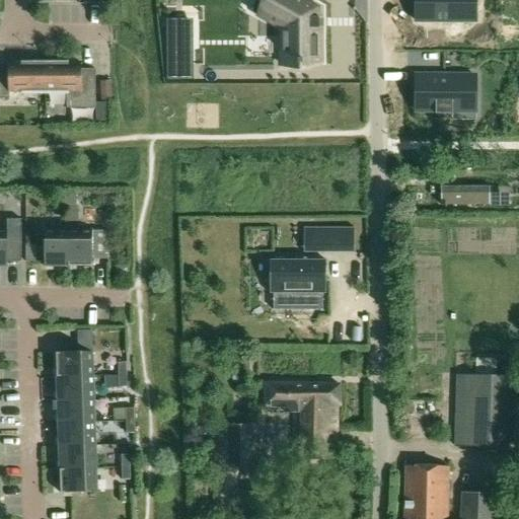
[(264,0),(255,15),(278,28),(279,64),(317,65),(316,6),(305,0),(264,0)]
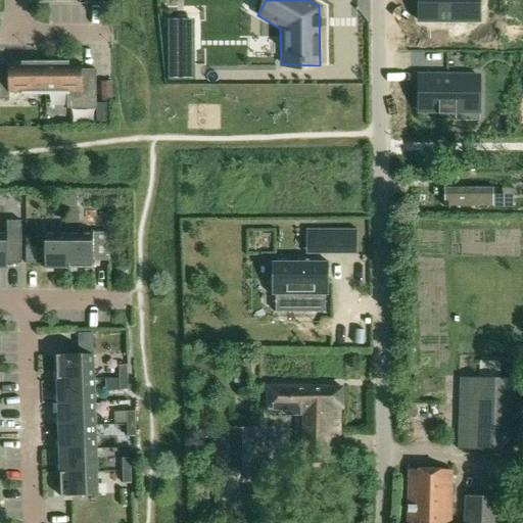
[(480,0),(419,0),(419,24),(480,24),(480,0)]
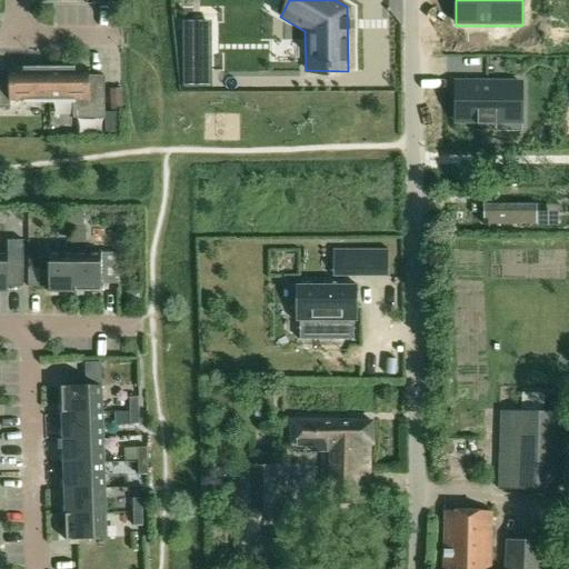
[(212,63),(185,63),(185,90),(212,89),(212,63)]
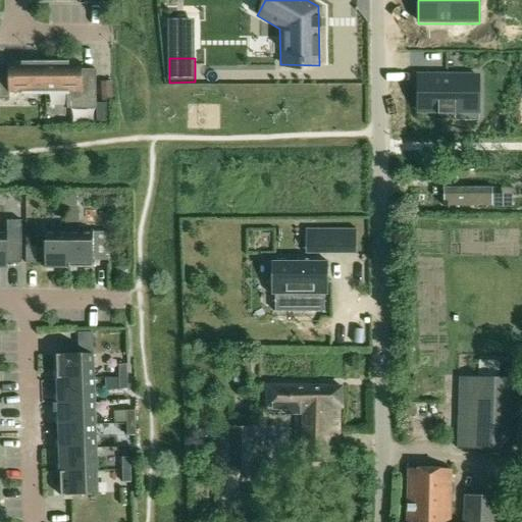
[(46,93),(45,65),(8,65),(8,70),(0,70),(0,99),(9,99),(9,93),(46,93)]
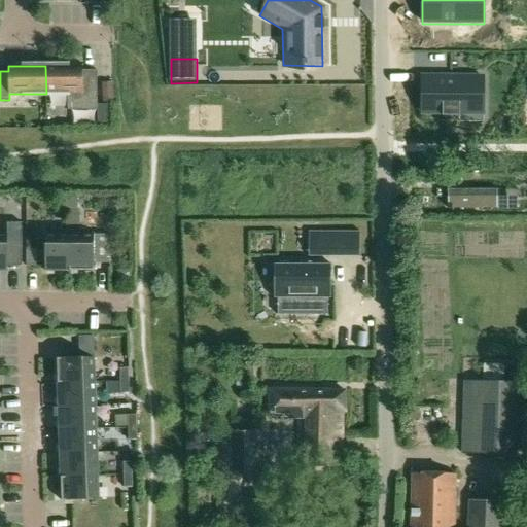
[(83,66),(45,66),(46,94),(68,94),(68,110),(98,110),(97,71),(83,71),(83,66)]
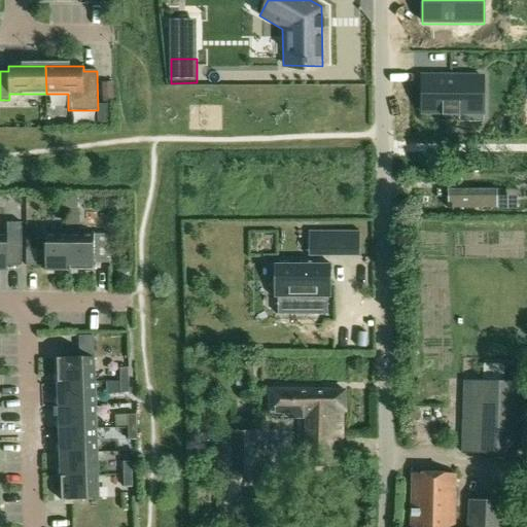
[(423,79),(422,113),(444,113),(444,117),(460,117),(460,113),(470,113),(469,97),(484,97),(485,79),(423,79)]
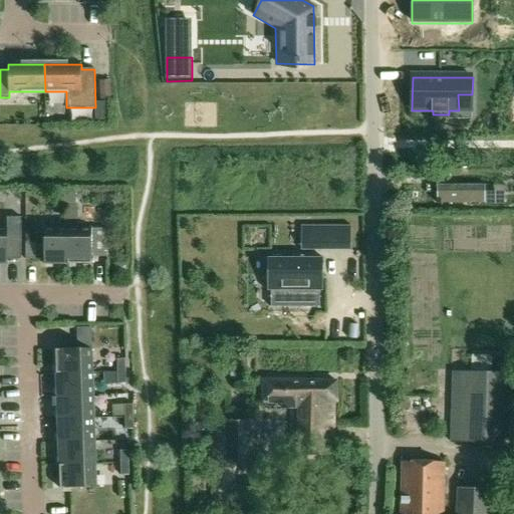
[(108,101),(94,101),(95,107),(95,123),(108,123),(108,101)]
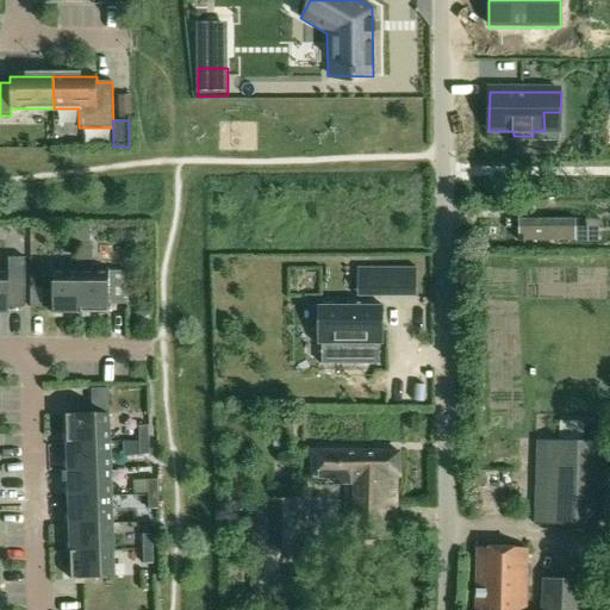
[(573,223),(515,223),(516,244),(573,244),(573,223)]
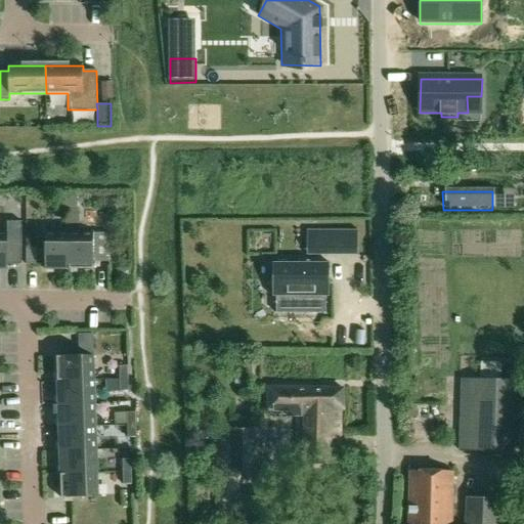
[(60,194),(60,208),(69,208),(69,194),(60,194)]
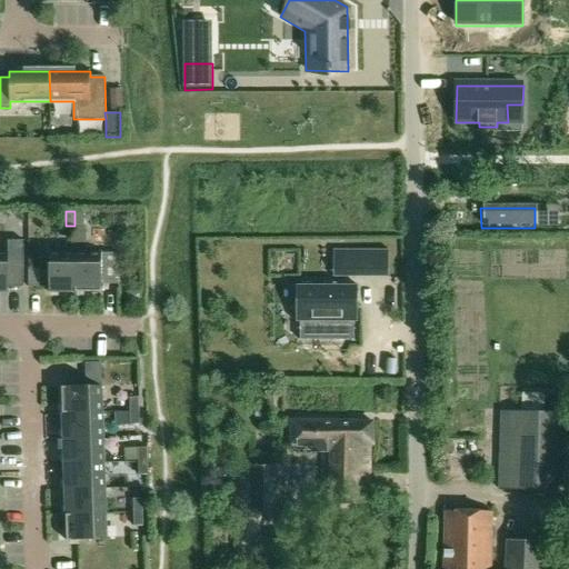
[(85,226),(85,211),(75,211),(75,226),(85,226)]
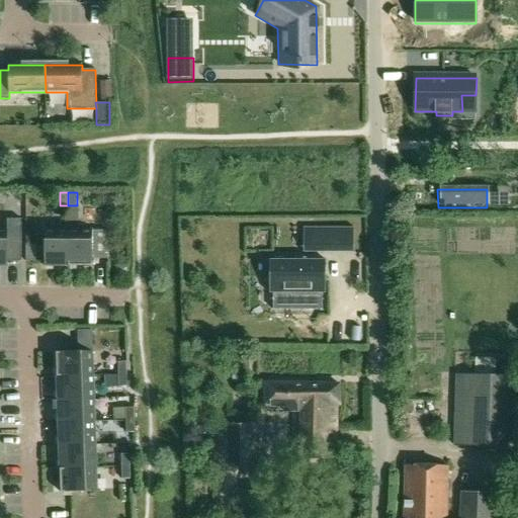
[(7,231),(0,230),(0,266),(7,266),(7,263),(21,263),(21,220),(7,220),(7,231)]
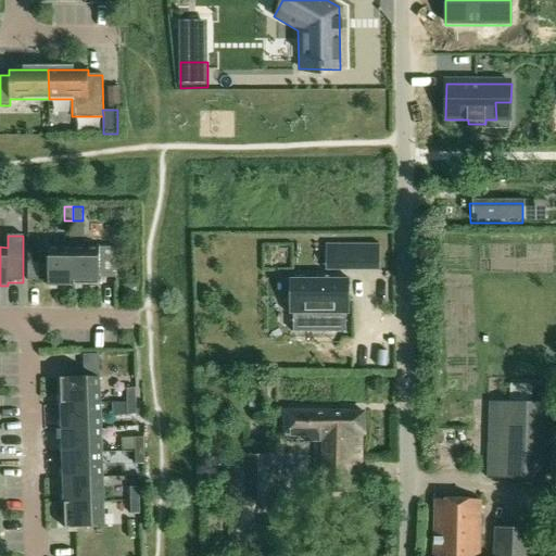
[(379,244),(335,244),(335,272),(379,272),(379,244)]
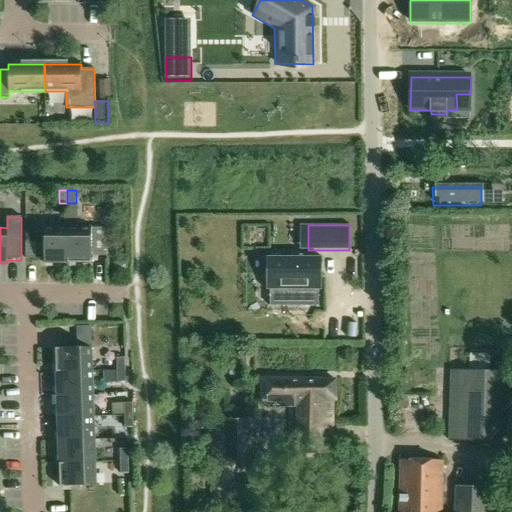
[(44,263),(67,263),(67,228),(44,228),(44,263)]
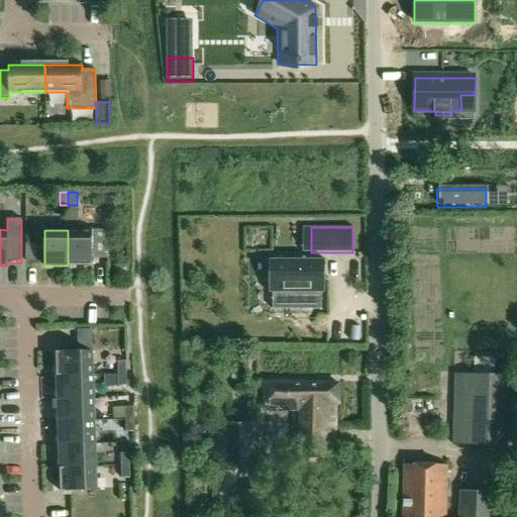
[(68,230),(68,266),(92,266),(92,230),(68,230)]
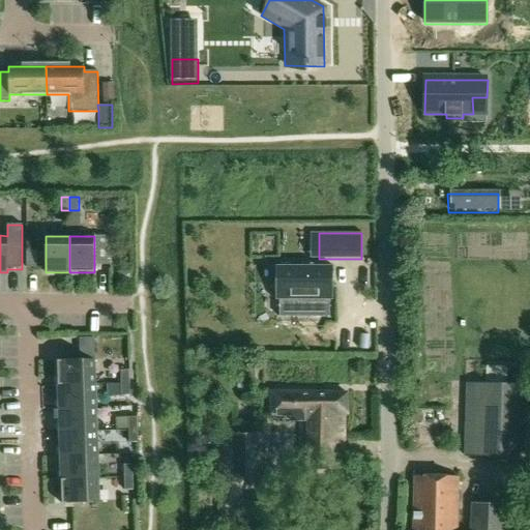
[(329,266),(280,266),(280,300),(329,300),(329,266)]
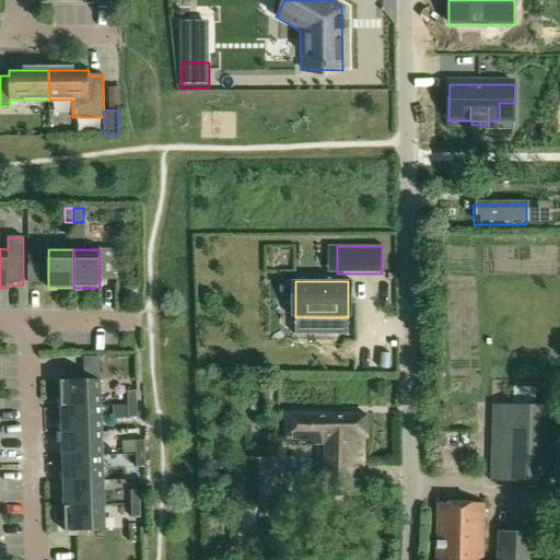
[(60,382),(61,407),(100,406),(100,380),(60,382)]
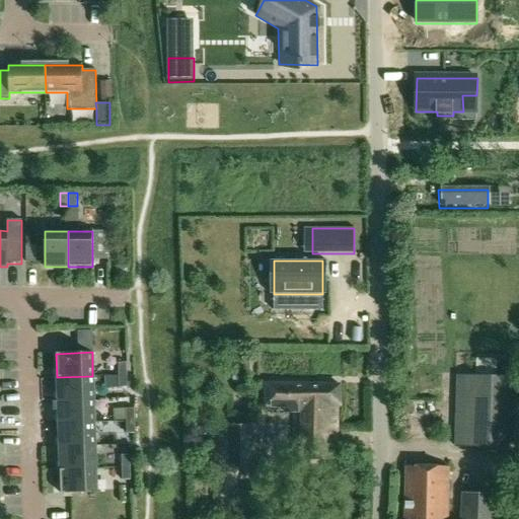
[(118,363),(118,375),(127,374),(127,363),(118,363)]
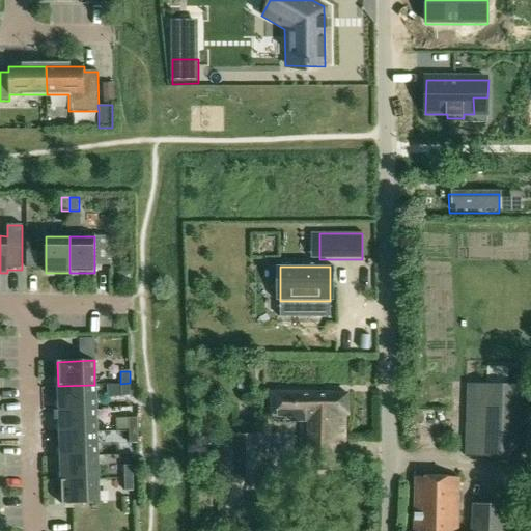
[(130,383),(120,384),(121,397),(130,396),(130,383)]
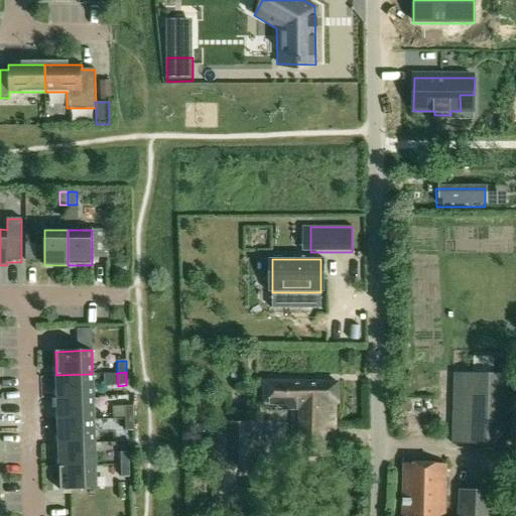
[(509,375),(455,373),(454,444),(507,446),(509,375)]
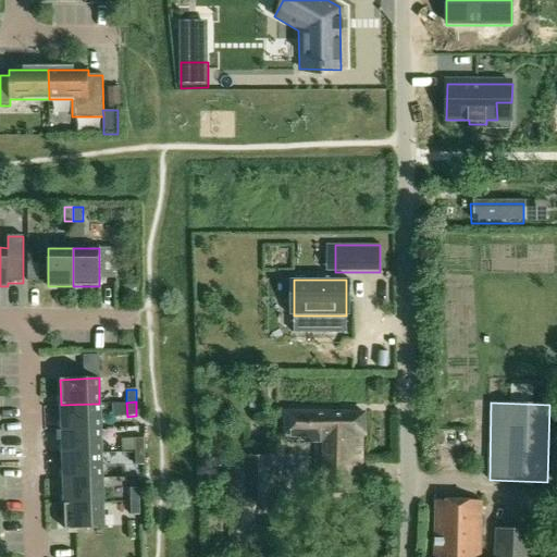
[(99,404),(61,405),(62,430),(100,429),(99,404)]
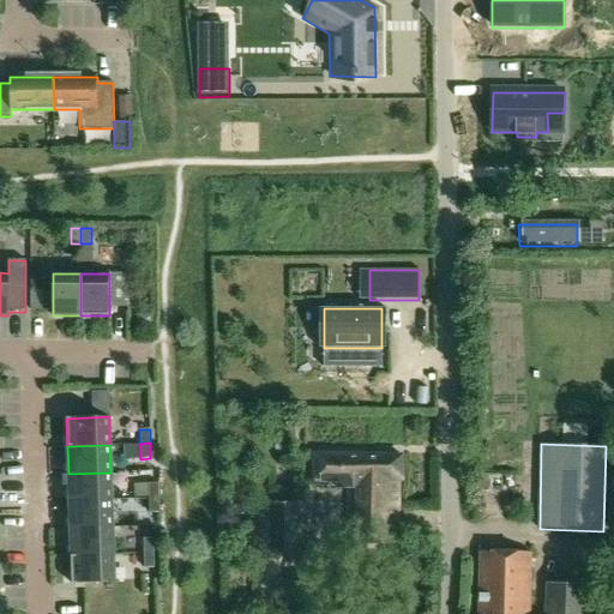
[(341,488),(349,488),(349,542),(401,543),(401,480),(405,480),(405,456),(317,455),(317,482),(341,482),(341,488)]
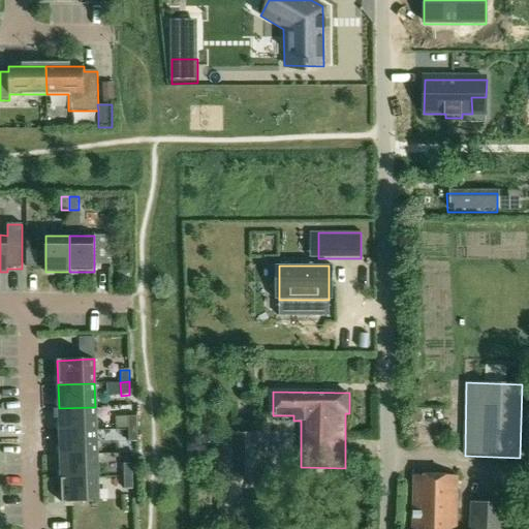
[(59,432),(96,431),(95,407),(59,408),(59,432)]
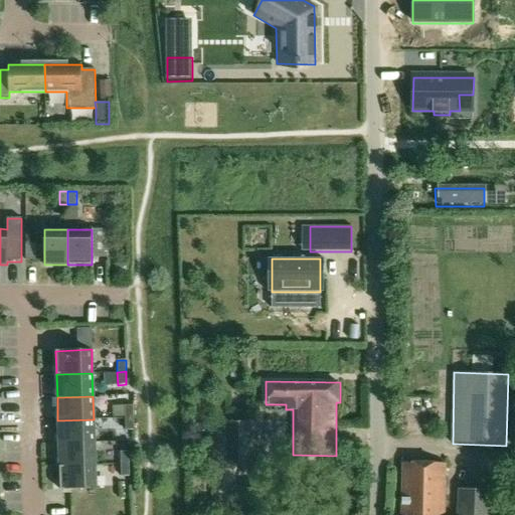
[(125,418),(133,417),(133,405),(125,405),(125,418)]
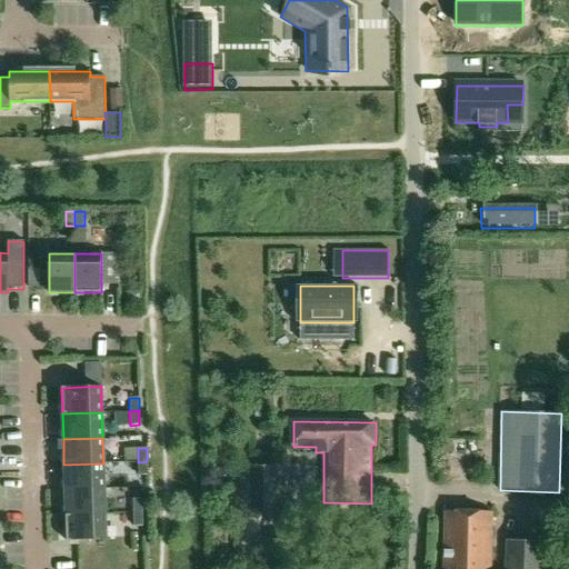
[(148,475),(147,461),(138,462),(138,476),(148,475)]
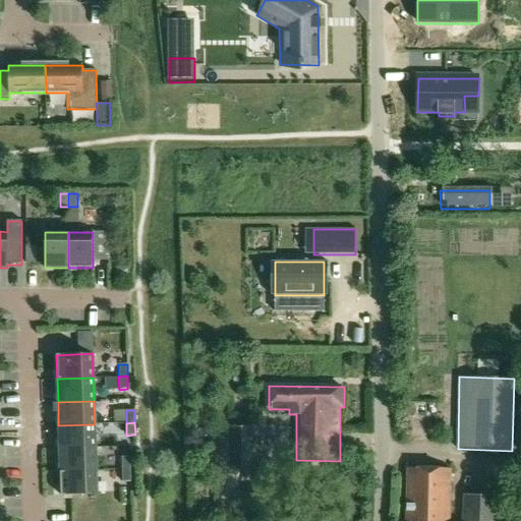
[(95,424),(58,425),(59,449),(96,448),(95,424)]
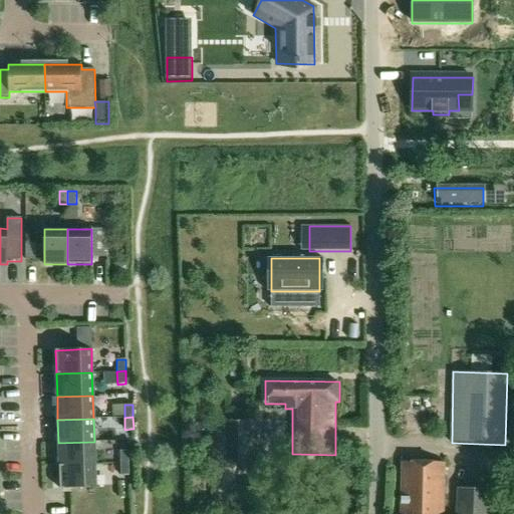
[(253,423),(224,422),(224,462),(253,462),(253,423)]
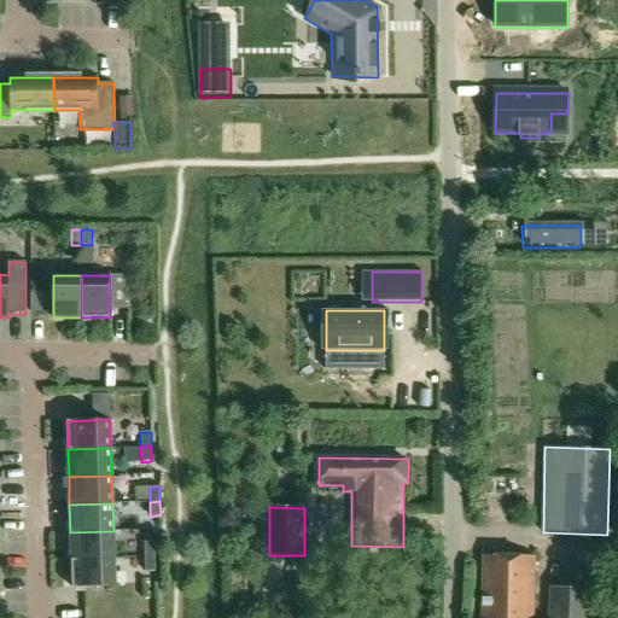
[(70,532),(71,560),(114,559),(114,531),(70,532)]
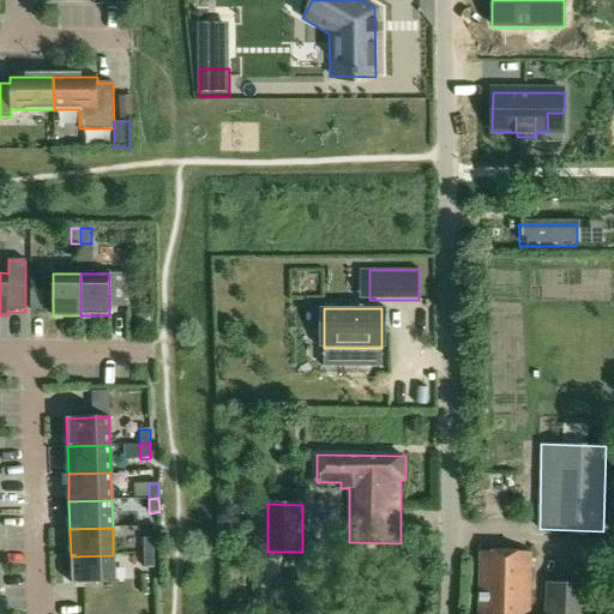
[(143,539),(144,554),(154,554),(154,539),(143,539)]
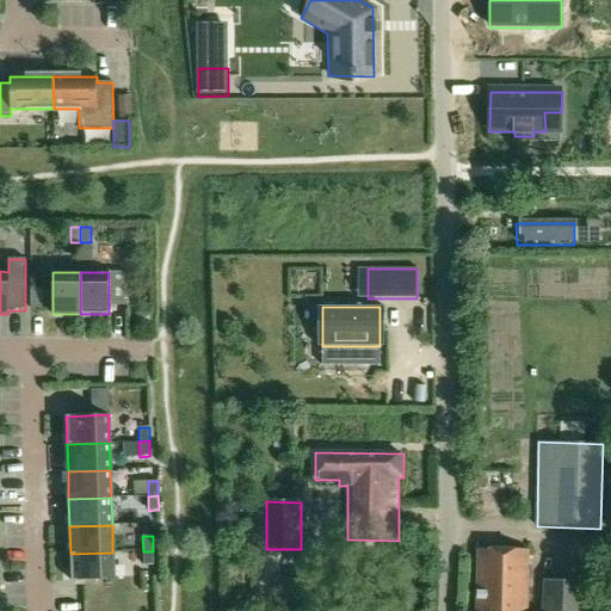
[(582,610),(585,584),(545,580),(544,610),(528,610),(530,550),(480,549),(477,610),(582,610)]
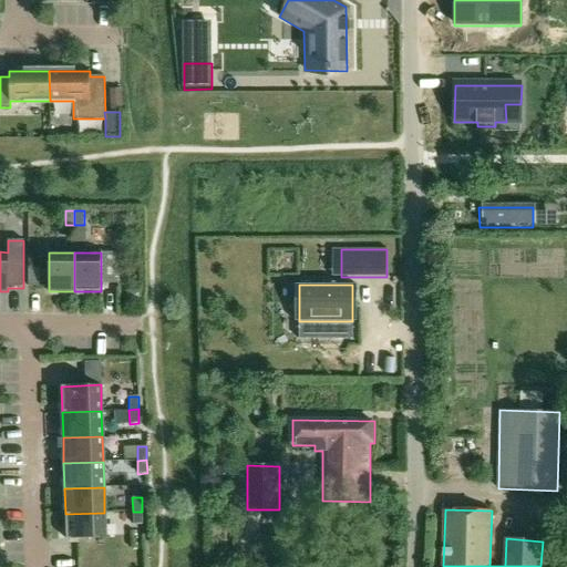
[(142,512),(133,512),(133,525),(142,524),(142,512)]
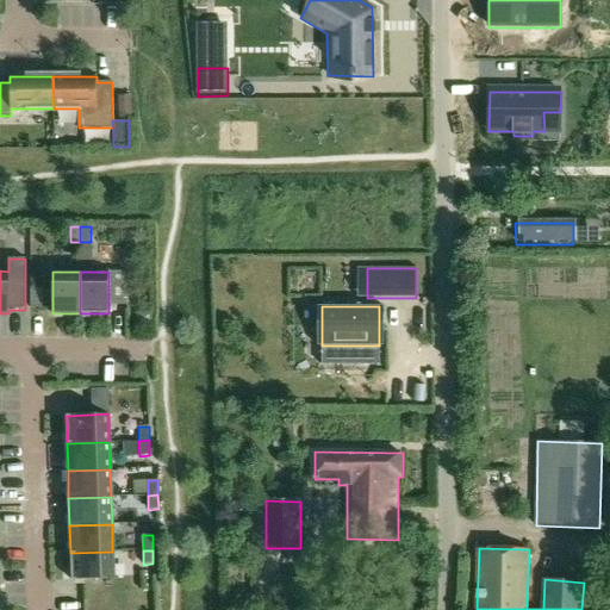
[(112,552),(70,553),(72,580),(113,579),(112,552)]
